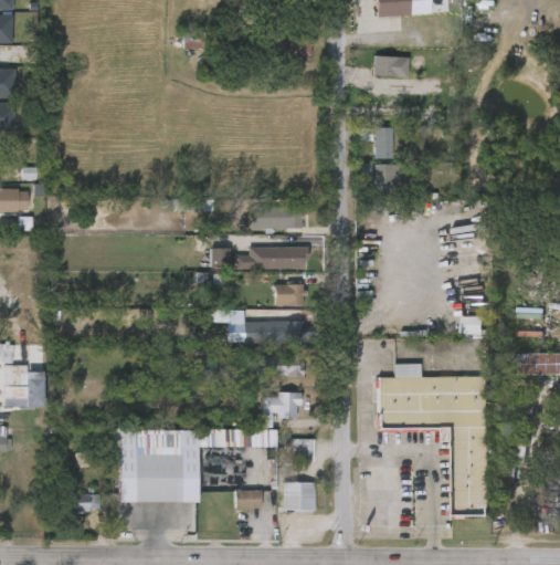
[(379,0),(412,0),(413,17),(380,19),(379,0)]
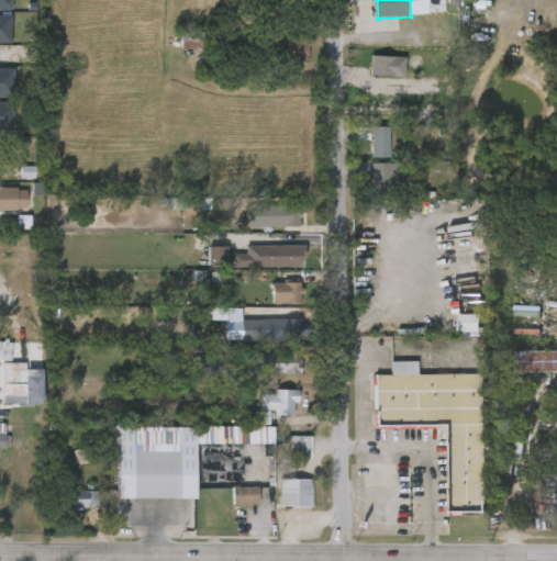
[(207,52),(184,52),(184,33),(207,33),(207,52)]
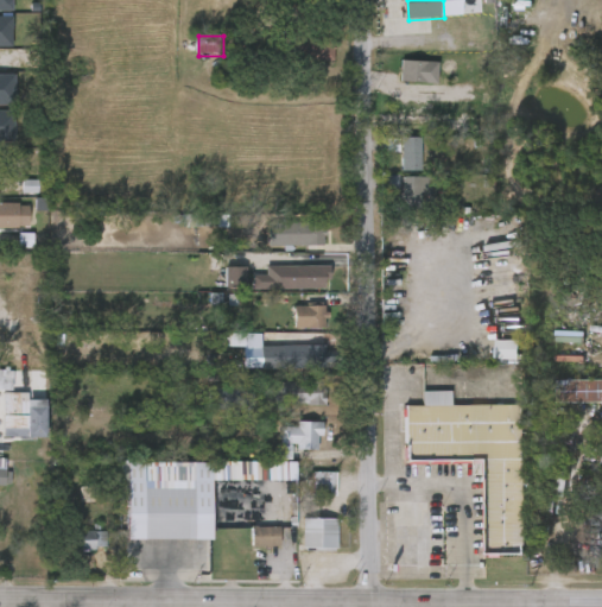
[(338,42),(304,43),(304,63),(338,62),(338,42)]
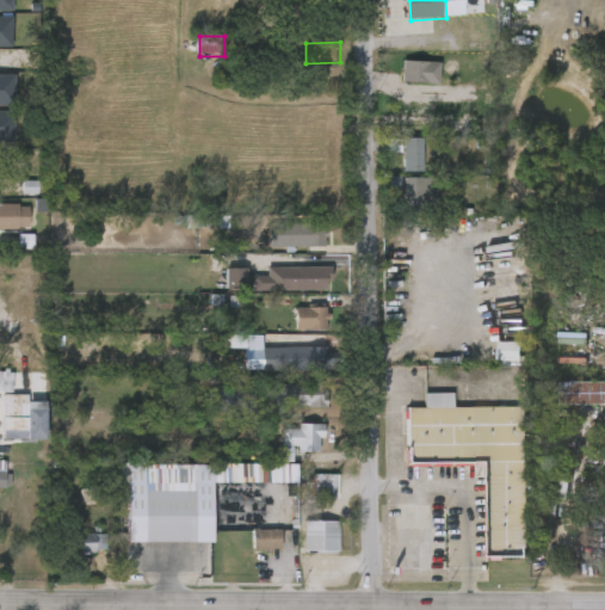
[(443,65),(442,86),(405,84),(406,62),(443,65)]
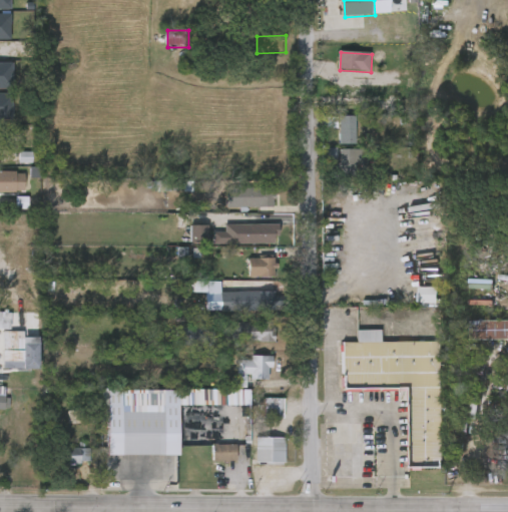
[(360,144),(341,144),(341,116),(360,116),(360,144)]
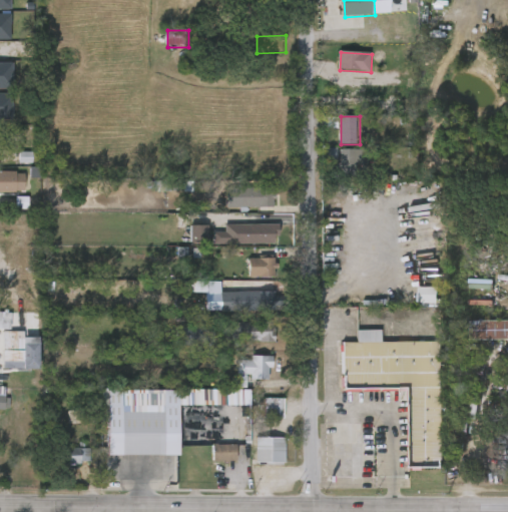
[(365,175),(341,175),(341,150),(365,150),(365,175)]
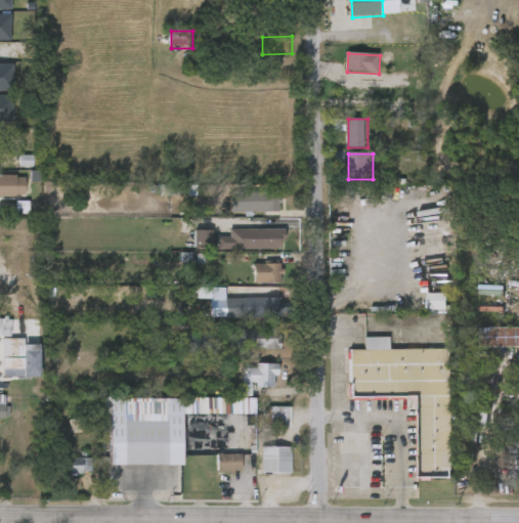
[(0,198),(0,176),(28,176),(28,198),(0,198)]
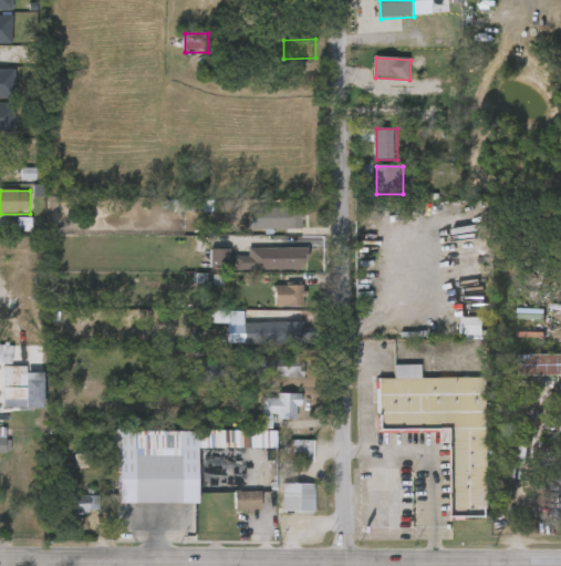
[(304,208),(304,229),(251,229),(251,208),(304,208)]
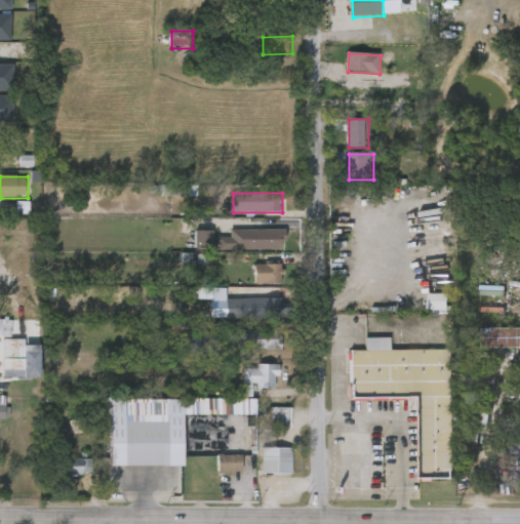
[(185,222),(199,222),(199,235),(185,235),(185,222)]
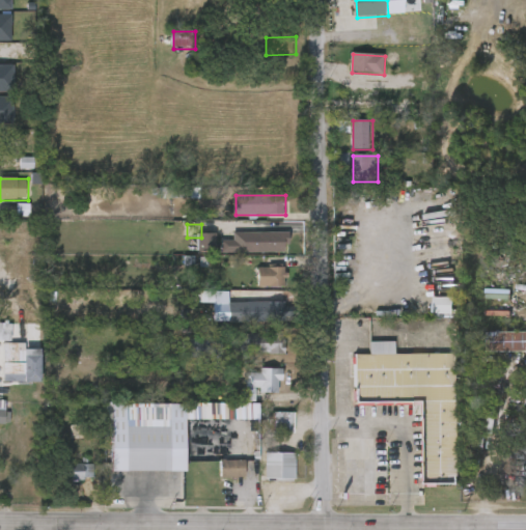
[(287,232),(287,252),(246,252),(246,232),(287,232)]
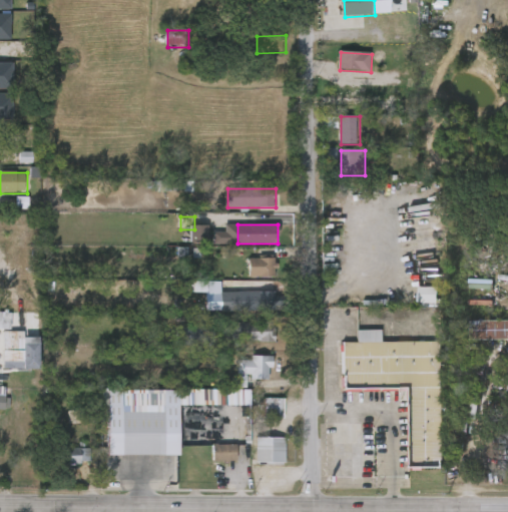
[(194,243),(212,243),(211,226),(193,226),(194,243)]
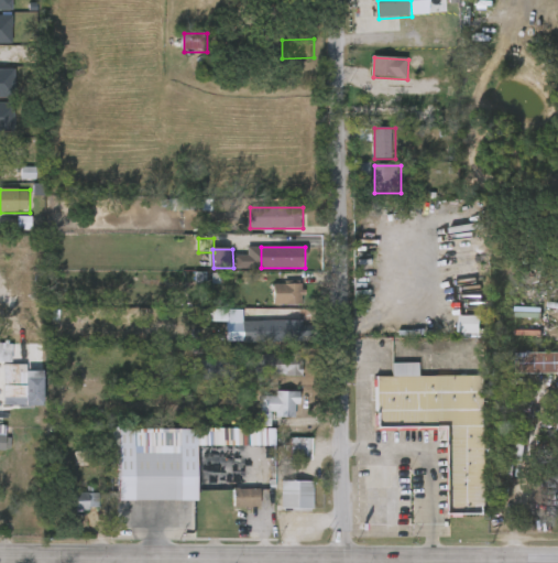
[(305,304),(275,304),(275,283),(305,283),(305,304)]
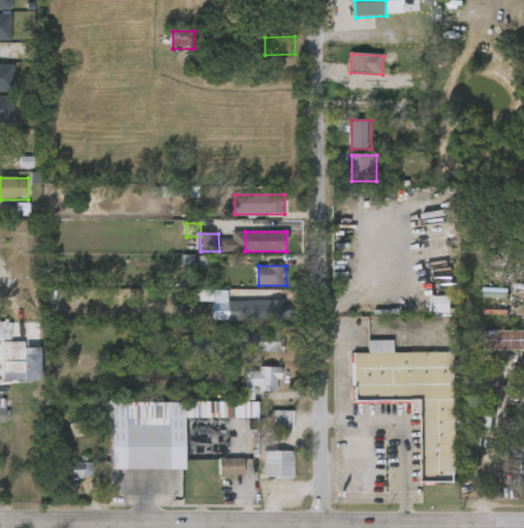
[(456,297),(456,314),(437,314),(437,297),(456,297)]
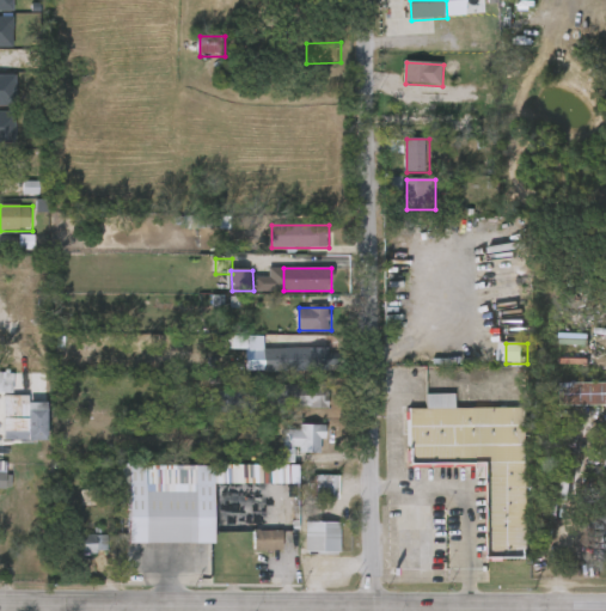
[(337,371),(264,371),(264,347),(337,347),(337,371)]
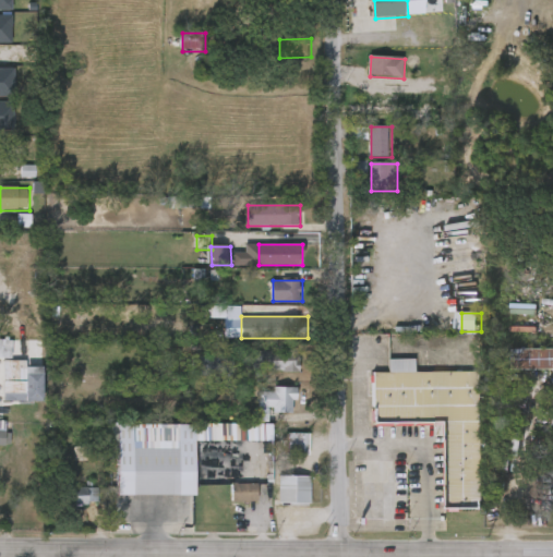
[(0,340),(14,340),(14,358),(0,358),(0,340)]
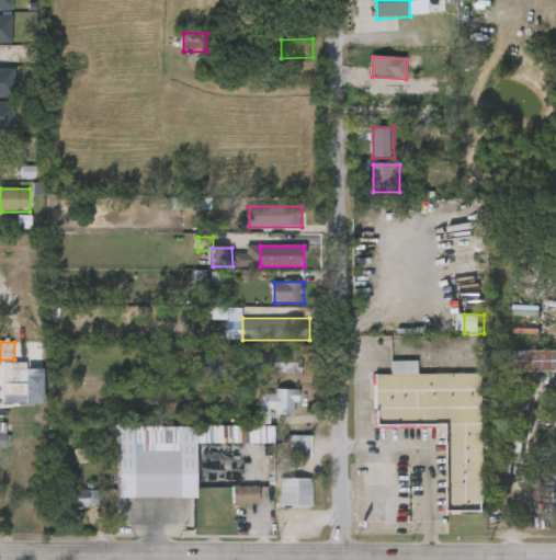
[(555,372),(519,372),(519,351),(555,351),(555,372)]
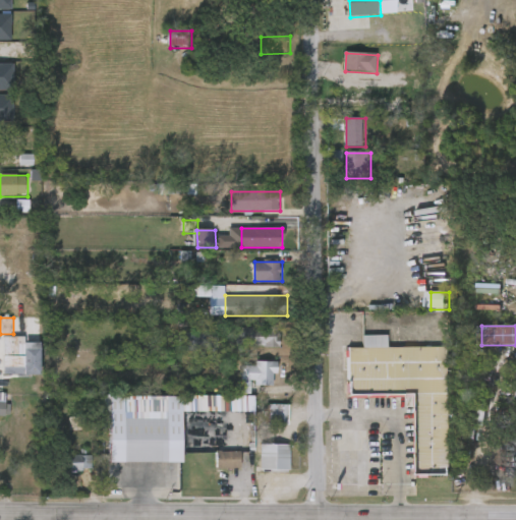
[(282,347),(242,347),(242,328),(282,328),(282,347)]
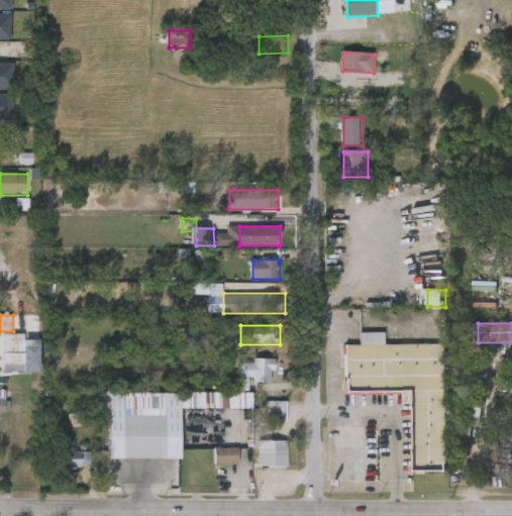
[(41,372),(5,372),(5,336),(41,336),(41,372)]
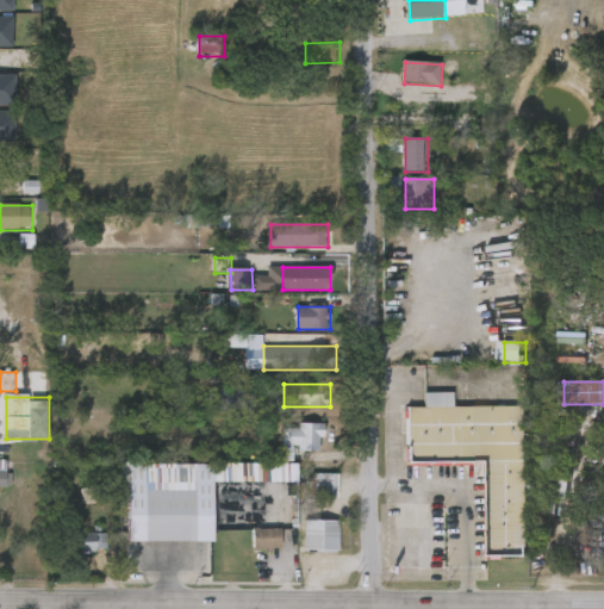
[(531,405),(533,558),(491,558),(491,465),(411,465),(410,406),(531,405)]
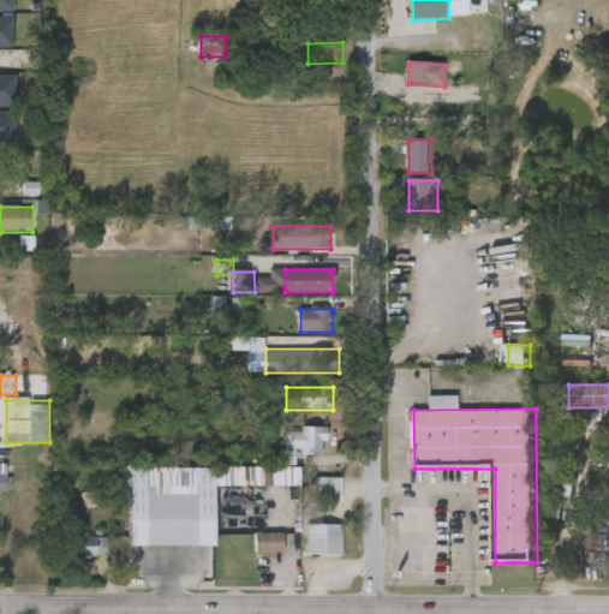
[(304,455),(304,451),(285,451),(285,428),(328,428),(328,455),(304,455)]
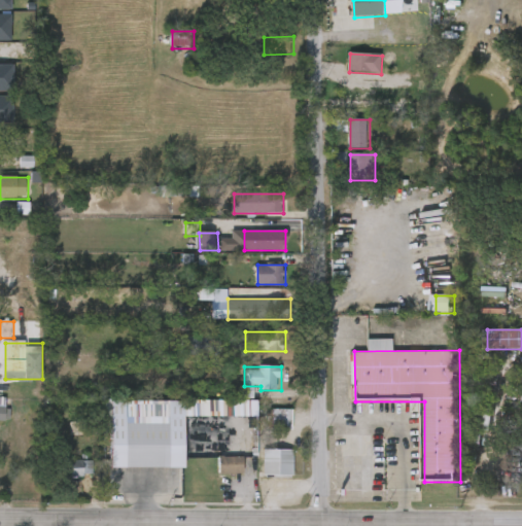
[(259,399),(259,416),(184,416),(184,467),(111,467),(111,399),(259,399)]
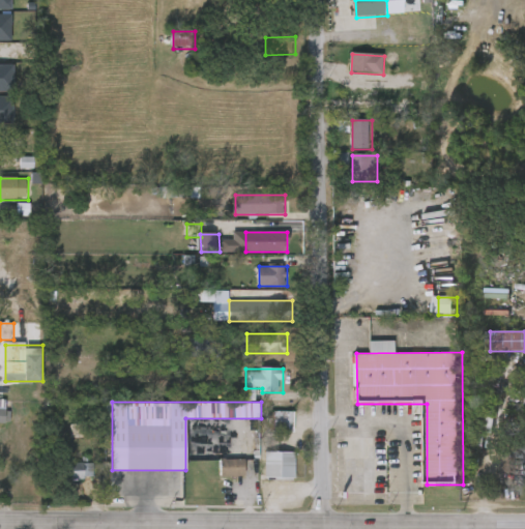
[(275,433),(276,410),(297,411),(297,433),(275,433)]
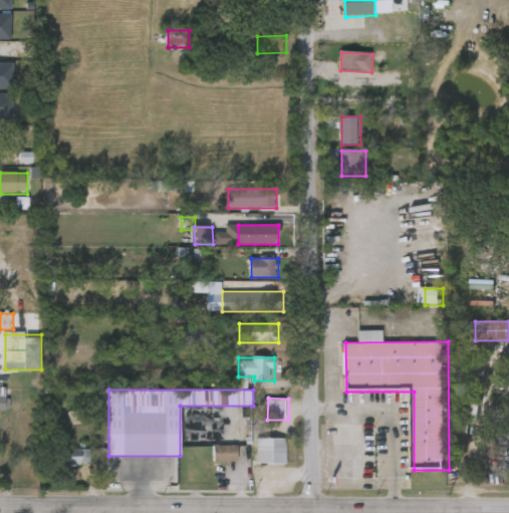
[(288,464),(259,464),(259,438),(288,438),(288,464)]
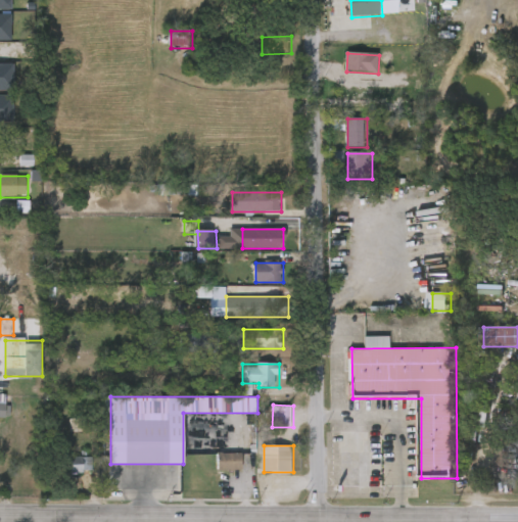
[(220,470),(220,454),(244,454),(244,470),(220,470)]
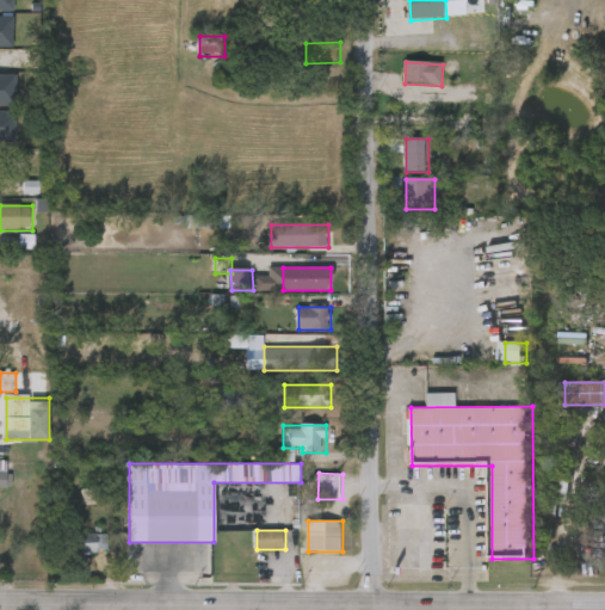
[(109,535),(109,553),(69,553),(69,535),(109,535)]
